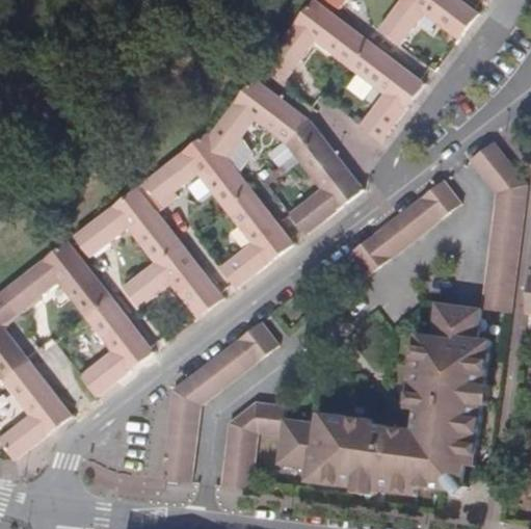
[(353,59),(369,40),(316,0),(311,0),(280,41),(300,57),(316,38),(319,32),(353,59)]
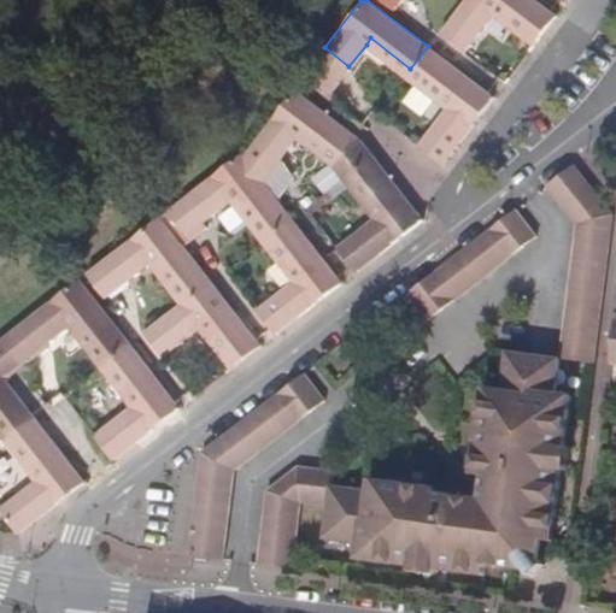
[(537,40),(556,15),(549,9),(538,0),(463,0),(440,31),(464,48),(491,15),(496,9),(537,40)]
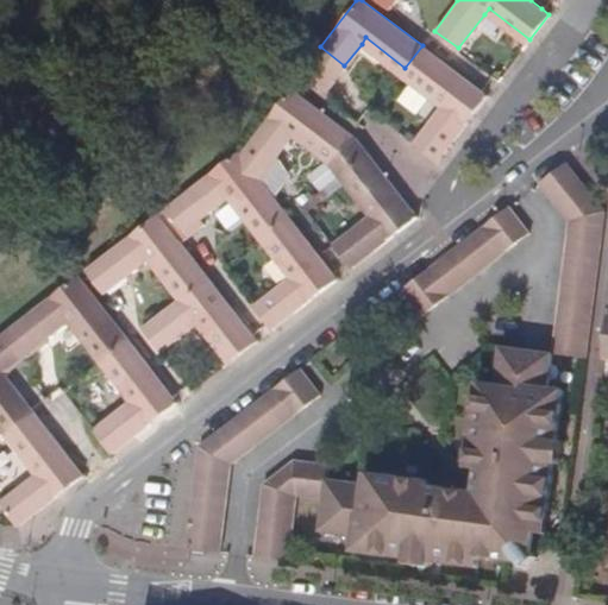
[(525,45),(530,39),(489,8),(484,14),(525,45)]
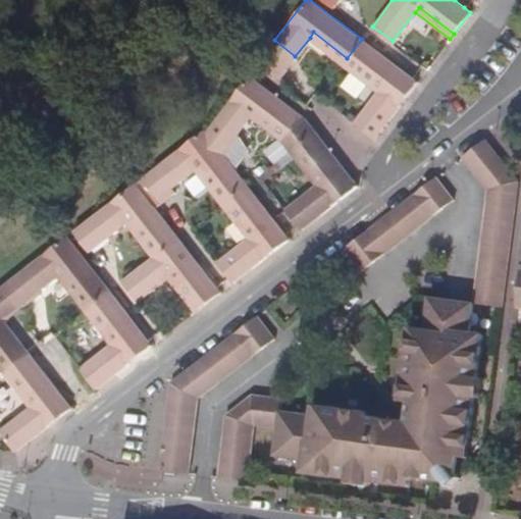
[(343,65),(347,58),(313,32),(310,38),(343,65)]
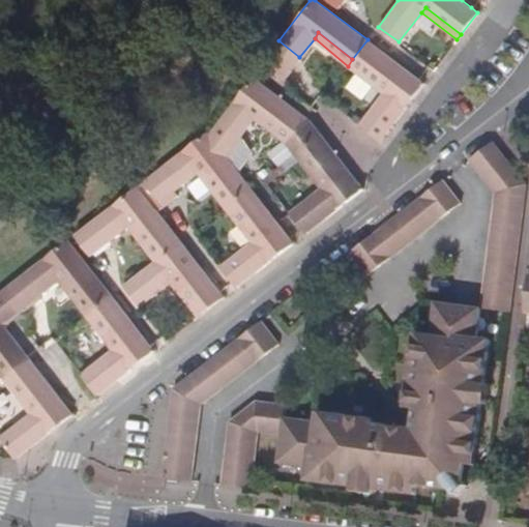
[(358,124),(380,140),(424,82),(417,77),(368,39),(352,59),(387,87),(382,93),(358,124)]
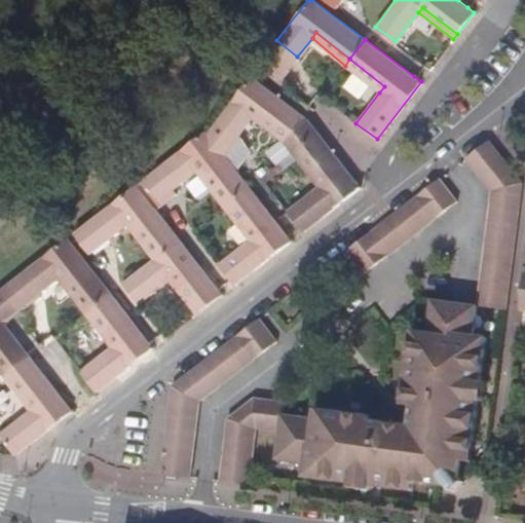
[(276,40),(261,60),(282,76),(297,57),(276,40)]
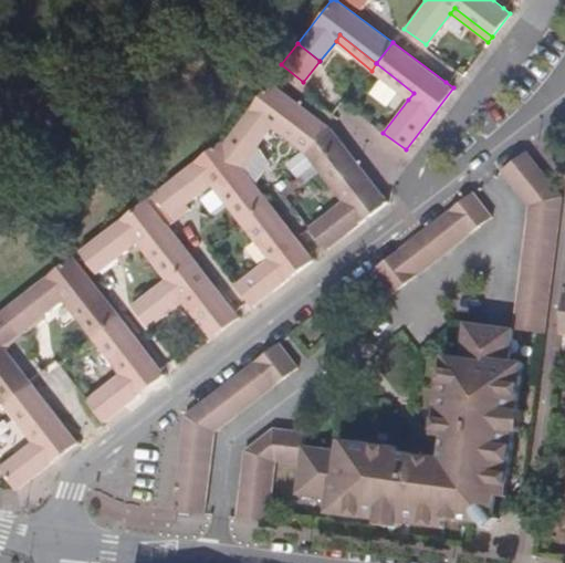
[(372,71),(408,100),(414,93),(376,63),(372,71)]
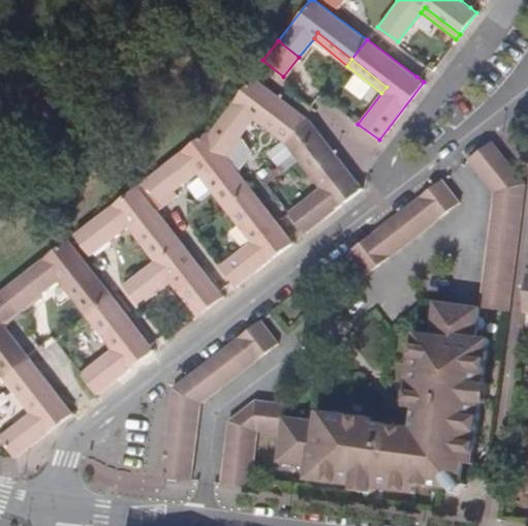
[(208,132),(235,167),(247,151),(237,135),(250,119),(255,113),(291,138),(307,118),(251,75),(215,121),(208,132)]
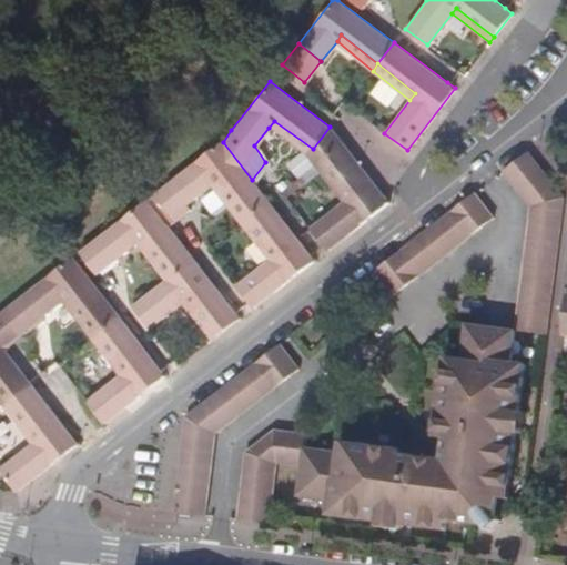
[(306,157),(313,149),(274,121),(269,128),(306,157)]
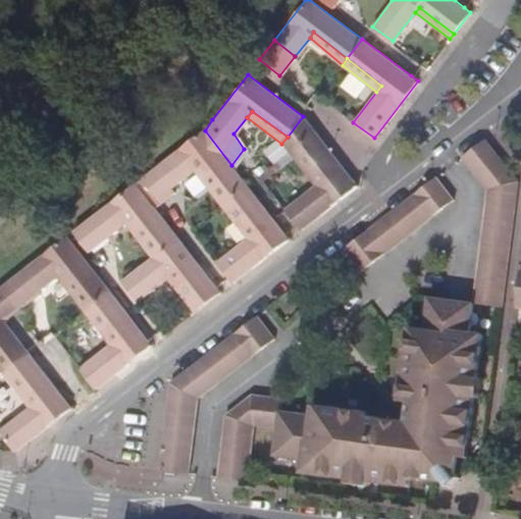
[(223,200),(245,184),(231,165),(205,131),(202,127),(159,161),(175,182),(191,169),(197,164),(223,200)]
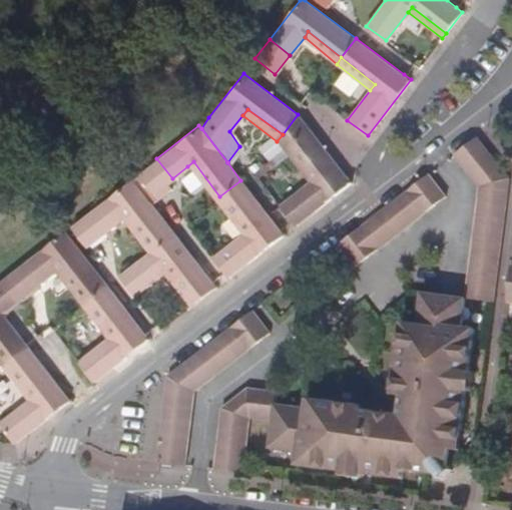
[(280,203),(290,216),(296,223),(350,181),(342,168),(308,127),(289,142),(315,176),(310,180),(280,203)]
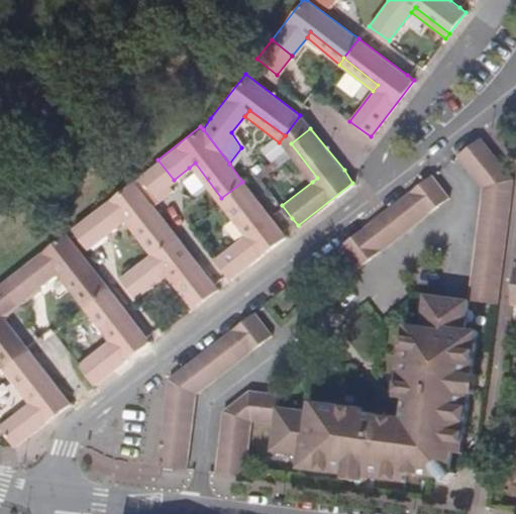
[(479,137),(456,155),(483,187),(469,291),(469,299),(493,301),(510,177),(479,137)]
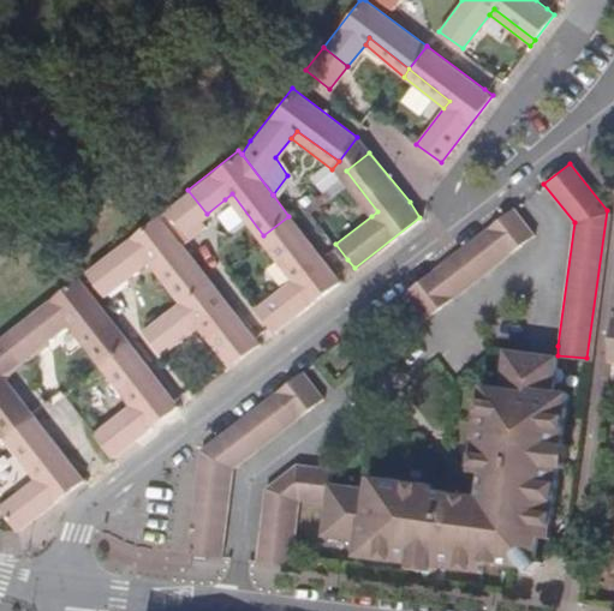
[(346,171),(340,177),(371,216),(377,211),(346,171)]
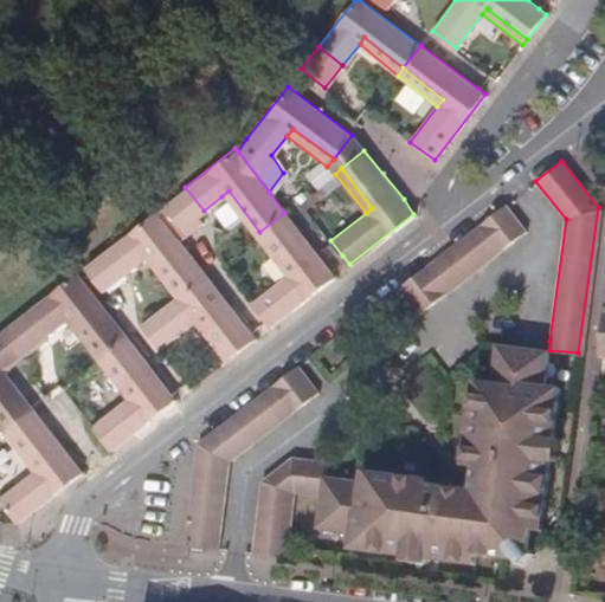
[(185,187),(162,205),(180,228),(204,211),(185,187)]
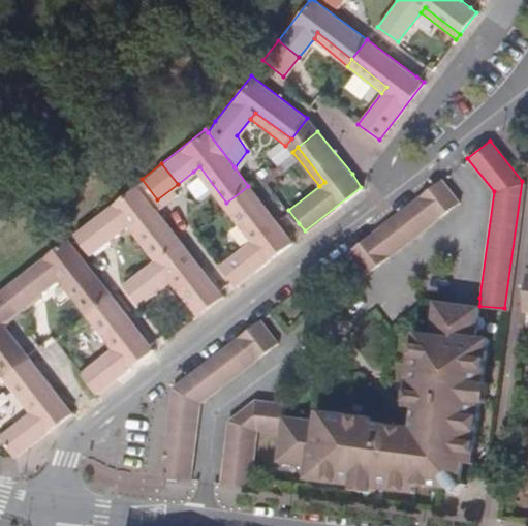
[(221,207),(226,203),(199,166),(193,172),(221,207)]
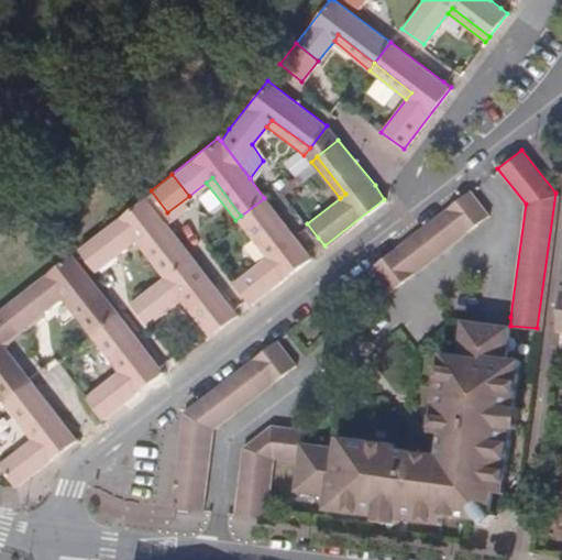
[(471,189),(370,267),(389,292),(489,213),(471,189)]
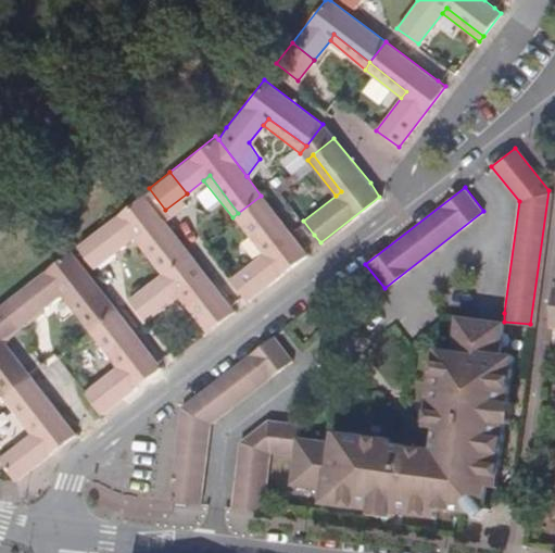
[(166,269),(188,252),(142,193),(98,228),(114,250),(133,237),(138,231),(166,269)]
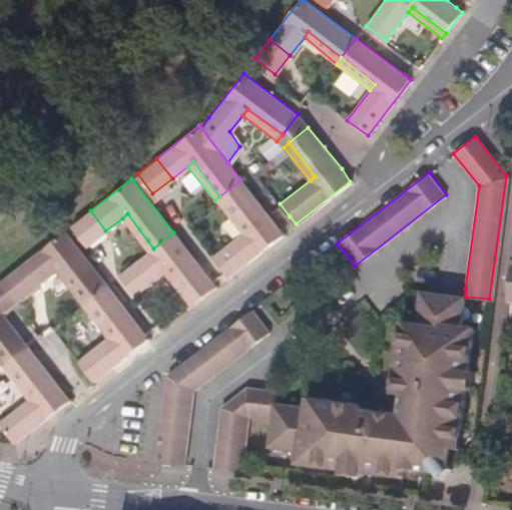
[(211,256),(221,271),(226,277),(283,233),(277,226),(240,180),(219,196),(245,229),(240,233),(211,256)]
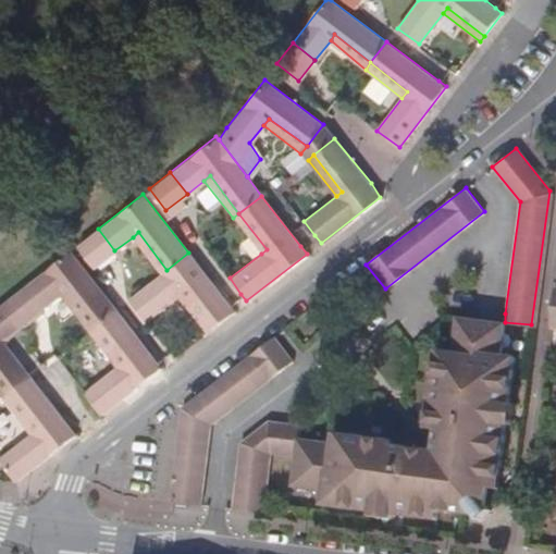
[(233,218),(261,254),(267,249),(238,213),(233,218)]
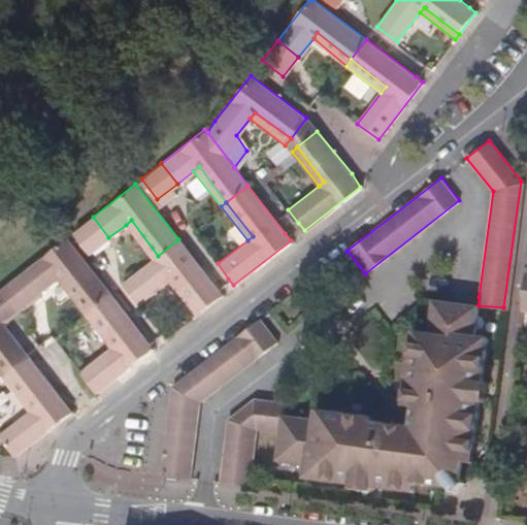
[(93,217),(72,233),(89,253),(108,237),(93,217)]
